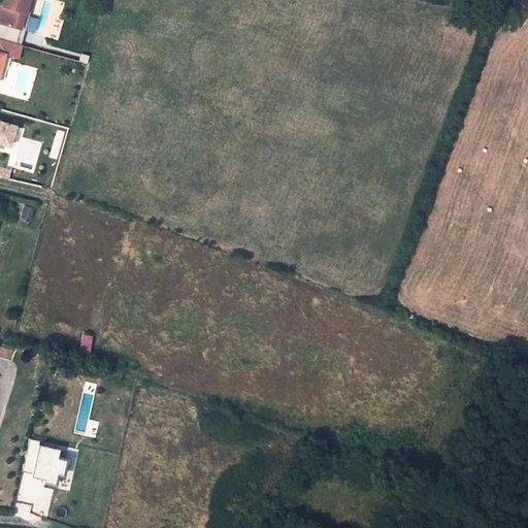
[(28,0),(2,0),(1,6),(4,6),(0,20),(0,23),(20,28),(24,12),(25,12),(28,0)]
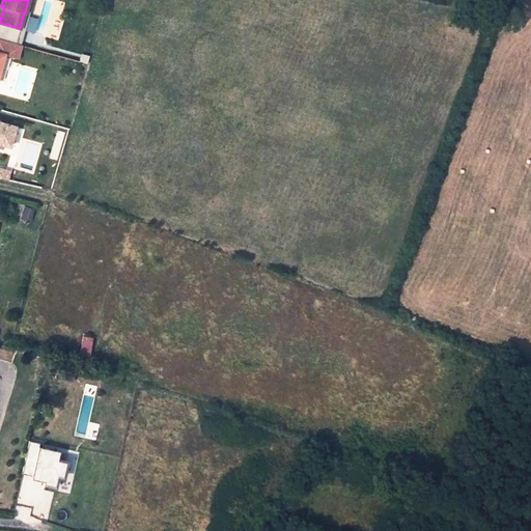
[(0,38),(0,53),(4,54),(17,58),(21,45),(0,38)]
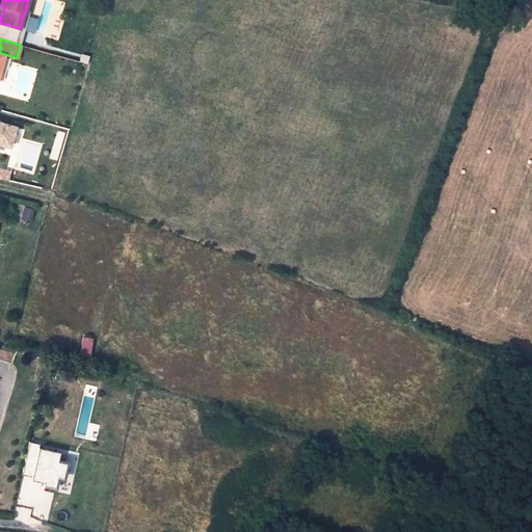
[(0,144),(9,148),(15,127),(0,123),(0,144)]
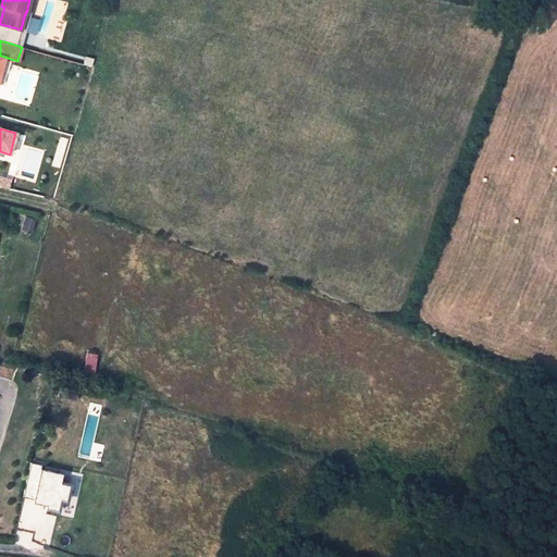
[(0,177),(0,187),(8,189),(10,180),(0,177)]
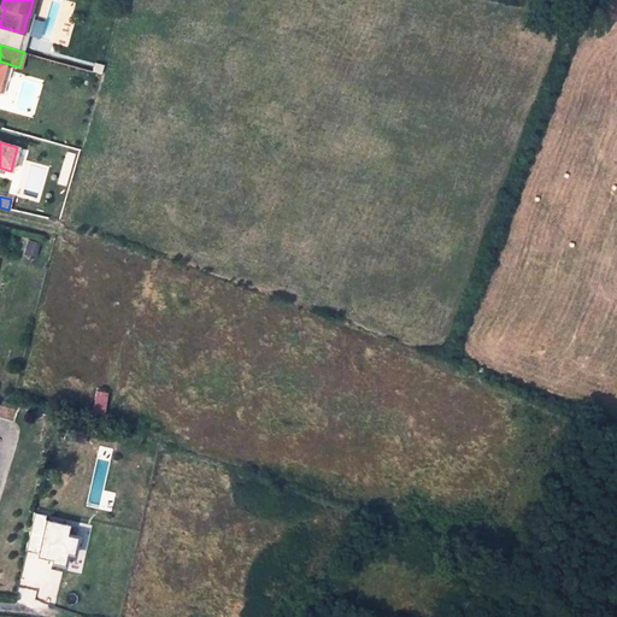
[(40,244),(31,241),(28,256),(37,257),(40,244)]
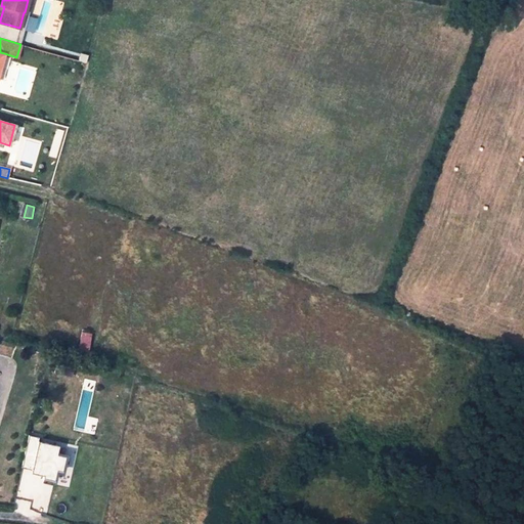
[(83,334),(81,346),(90,348),(92,335),(83,334)]
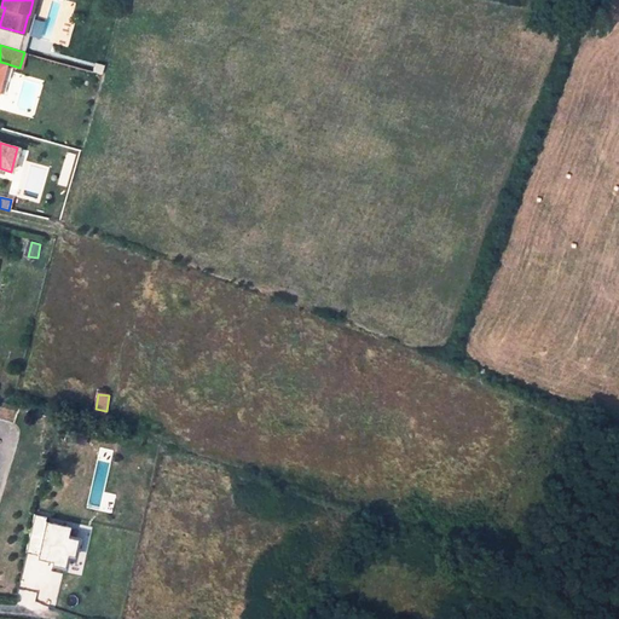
[(46,520),(34,518),(25,556),(52,561),(51,568),(65,571),(68,559),(74,560),(77,542),(68,539),(70,530),(46,524),(46,520)]
